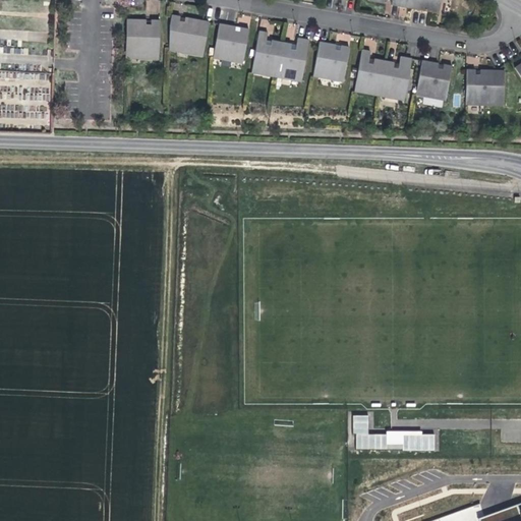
[(367,0),(367,1),(377,2),(387,4),(387,0),(392,0),(392,5),(426,11),(439,14),(441,0),(367,0)]
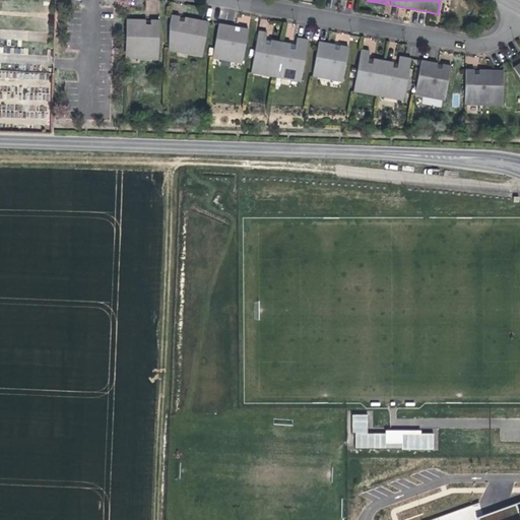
[(203,54),(208,21),(185,17),(184,22),(184,24),(179,23),(179,21),(180,16),(171,15),(170,24),(169,48),(203,54)]
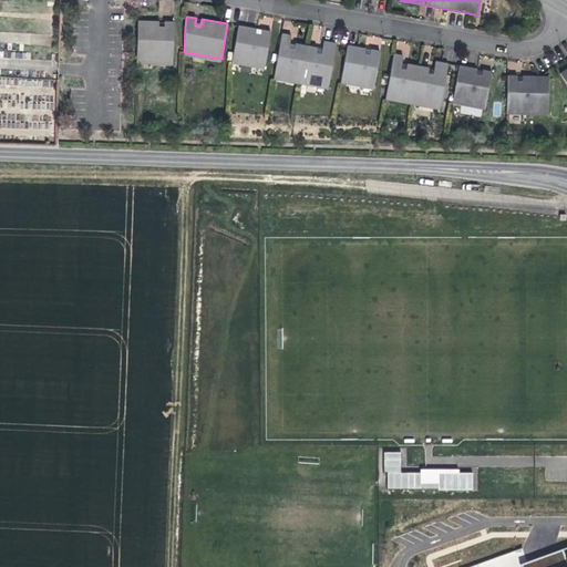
[(173,63),(174,22),(164,22),(164,30),(158,30),(158,22),(137,21),(136,61),(153,61),(153,62),(173,63)]
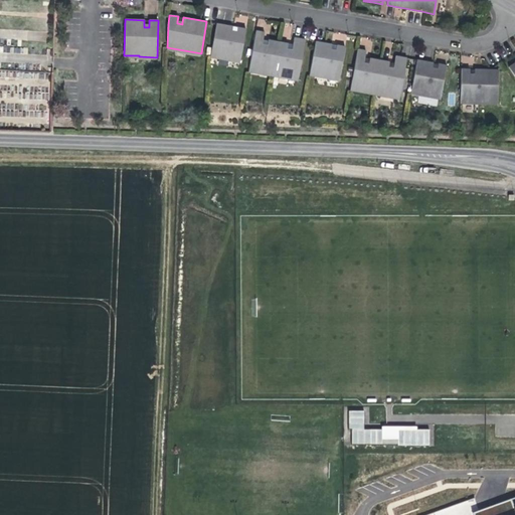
[(240,60),(246,29),(237,27),(236,35),(231,34),(232,26),(216,23),(211,48),(210,55),(240,60)]
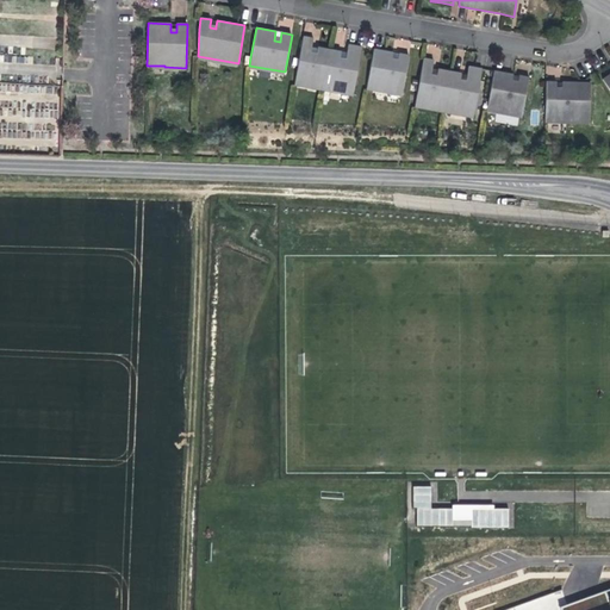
[(354,94),(362,47),(348,44),(346,62),(340,61),(341,51),(330,50),(318,48),(316,56),(310,56),(313,38),(303,37),(299,60),(297,67),(294,83),(309,86),(309,82),(340,88),(338,92),(354,94)]
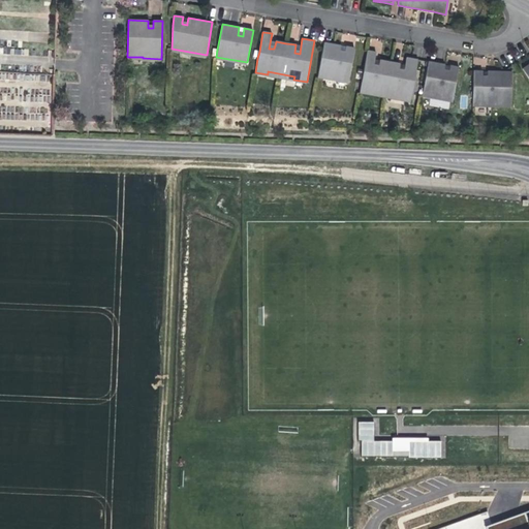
[(348,81),(354,49),(346,47),(344,54),(339,53),(341,45),(324,42),(318,75),(348,81)]
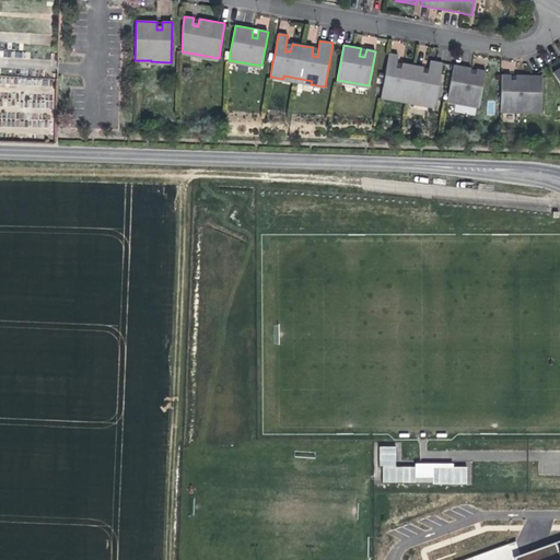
[(219,58),(182,51),(182,55),(218,60),(219,58)]
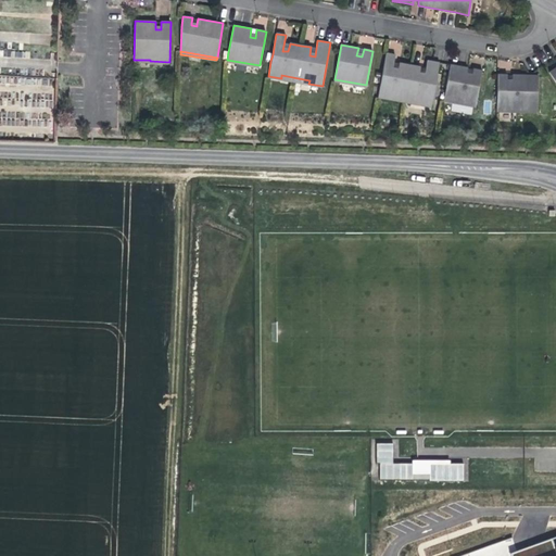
[(431,105),(440,63),(432,62),(427,61),(424,76),(419,75),(420,67),(411,65),(400,63),(397,72),(392,71),(395,55),(386,53),(378,96),(391,98),(392,95),(405,98),(404,103),(411,104),(412,99),(419,100),(418,103),(431,105)]
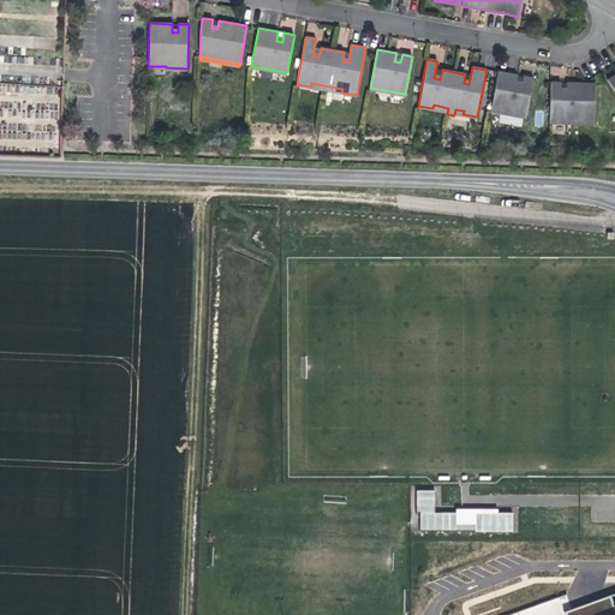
[(287,72),(251,66),(251,69),(286,76),(287,72)]
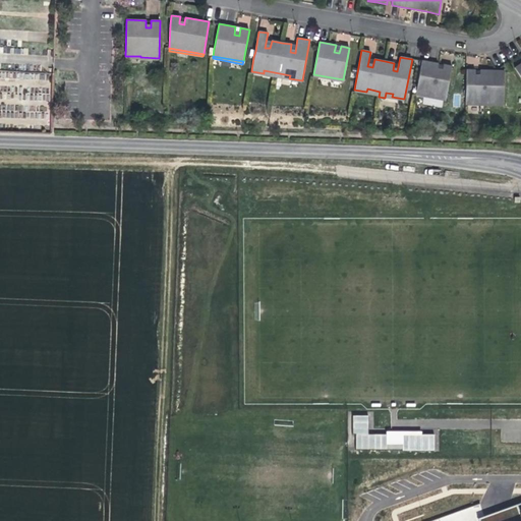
[(446,98),(452,66),(443,65),(442,71),(437,71),(439,64),(421,61),(416,93),(446,98)]
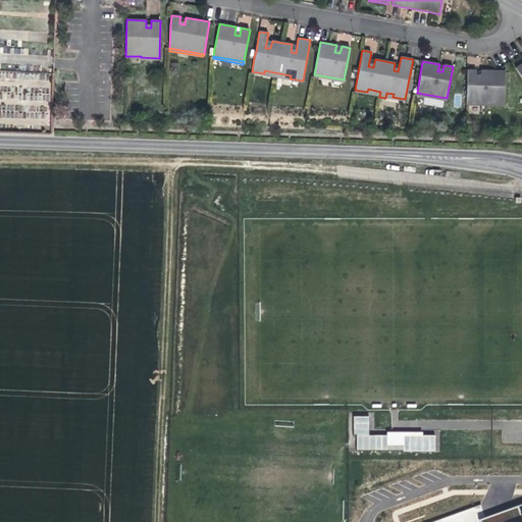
[(290,79),(291,75),(264,70),(264,73),(252,71),(251,73),(302,83),(303,81),(290,79)]
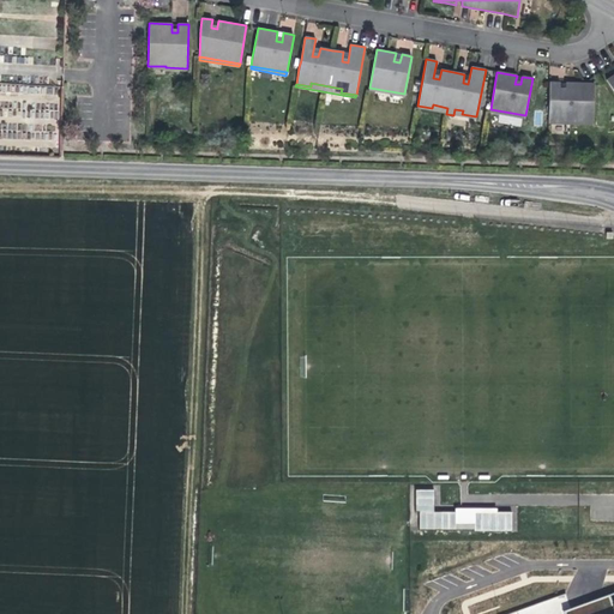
[(594,121),(595,84),(566,83),(565,91),(559,91),(560,83),(549,83),(548,120),(594,121)]
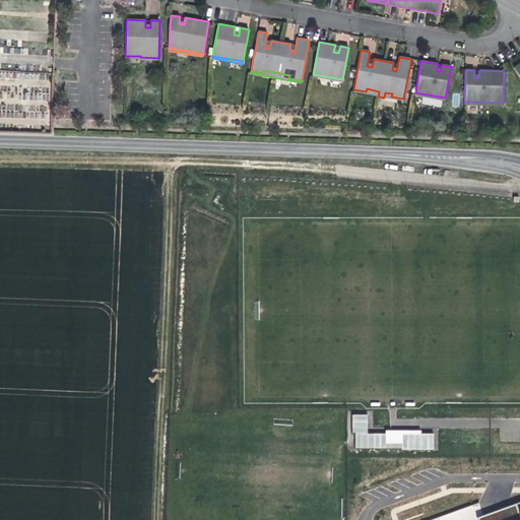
[(392,93),(385,92),(384,98),(378,96),(379,91),(367,88),(366,91),(353,89),(353,92),(403,102),(403,99),(391,96),(392,93)]
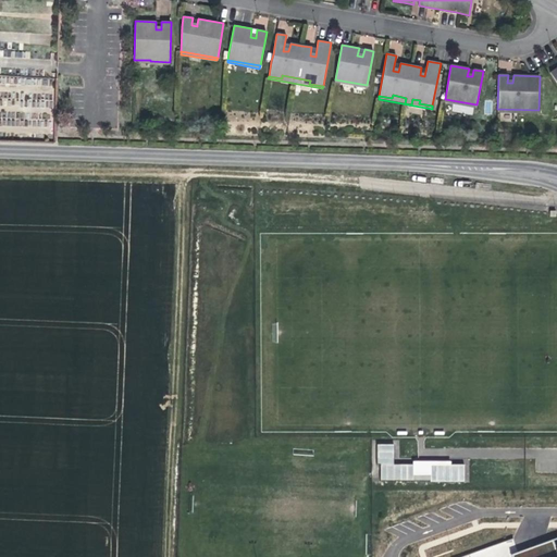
[(413,465),(412,465),(394,465),(394,444),(376,444),(376,465),(380,465),(380,481),(463,482),(463,465),(450,465),(430,465),(430,474),(413,474),(413,465)]
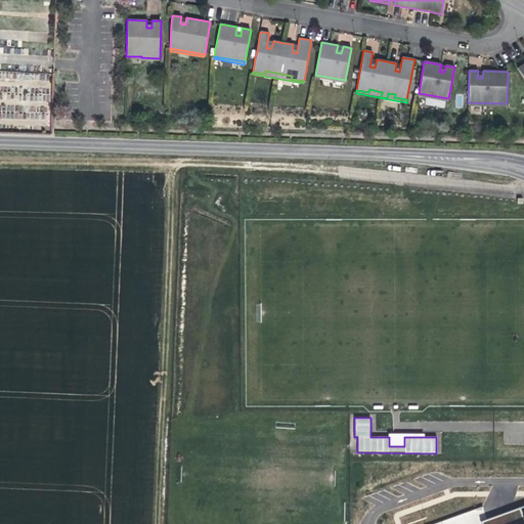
[(388,437),(389,437),(389,446),(404,446),(404,437),(424,437),(424,434),(388,434),(388,437)]
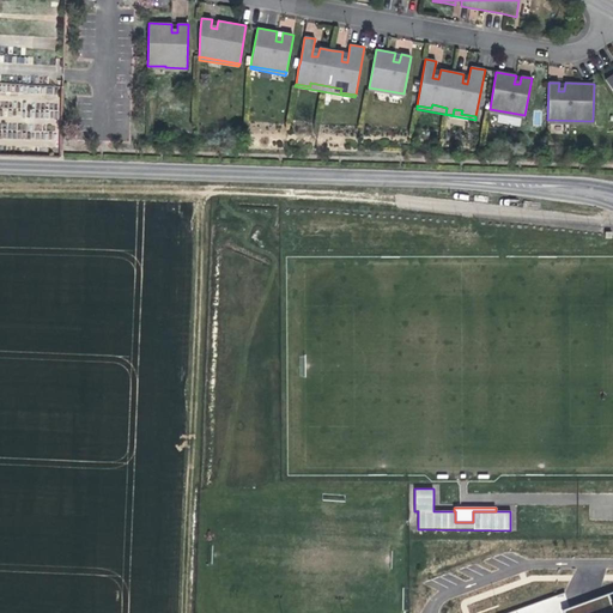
[(563,612),(612,612),(612,608),(612,606),(607,594),(563,611),(563,612)]
